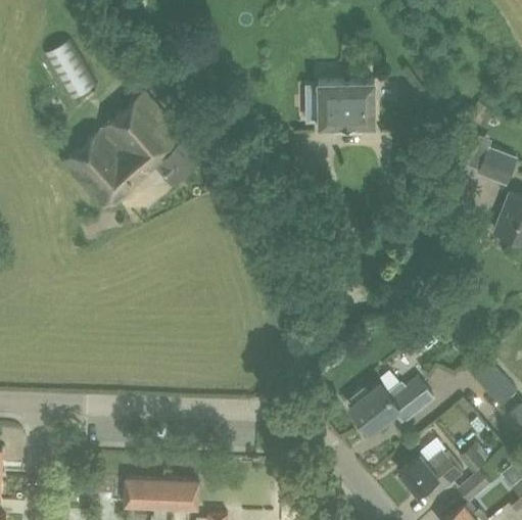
[(72,99),(99,84),(72,39),(44,54),(72,99)]
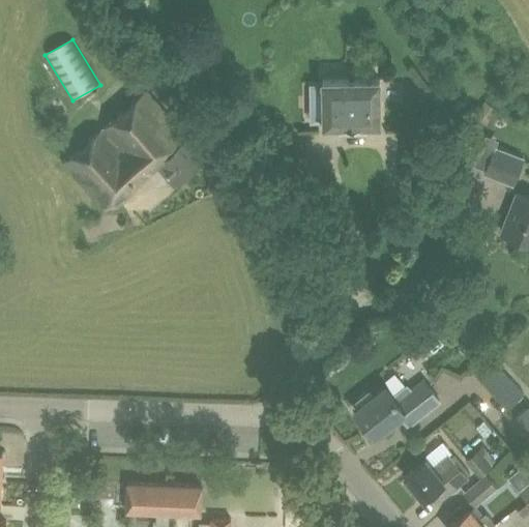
[(381,125),(381,81),(323,82),(324,126),(381,125)]
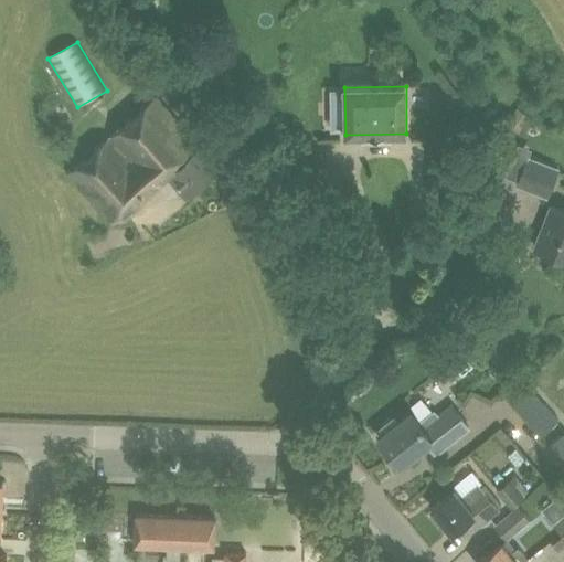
[(185,199),(217,171),(156,99),(67,175),(112,226),(168,179),(185,199)]
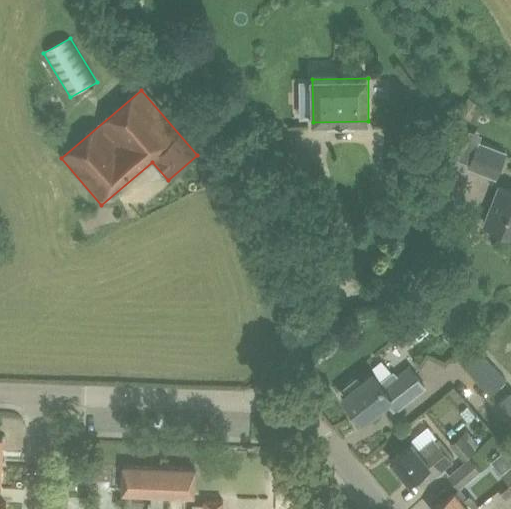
[(507,154),(478,143),(468,168),(467,171),(496,183),(507,154)]
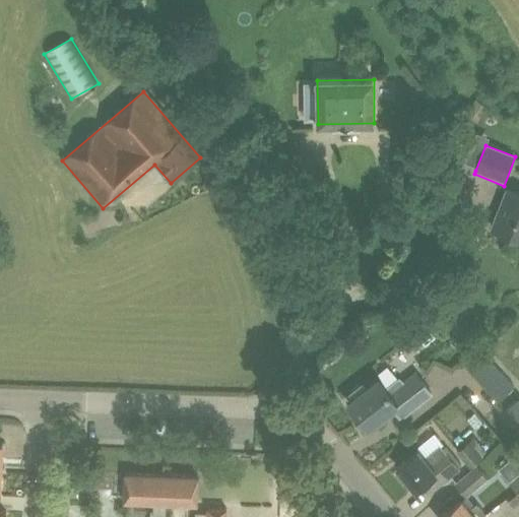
[(518,197),(507,192),(493,230),(518,241),(518,197)]
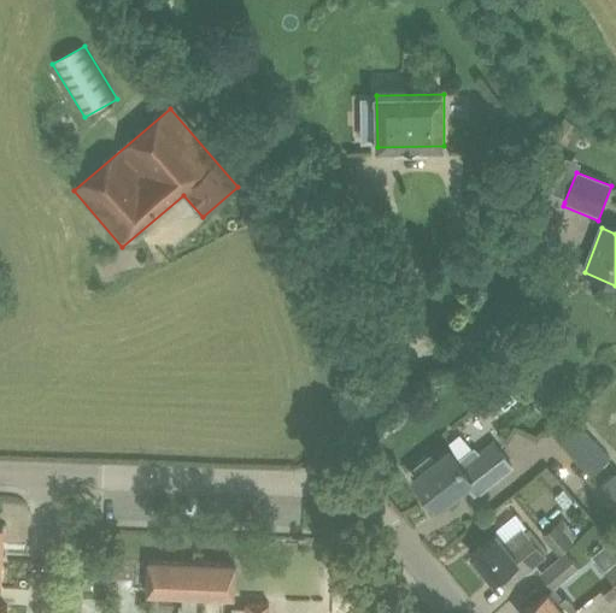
[(610,460),(586,436),(567,454),(591,478),(610,460)]
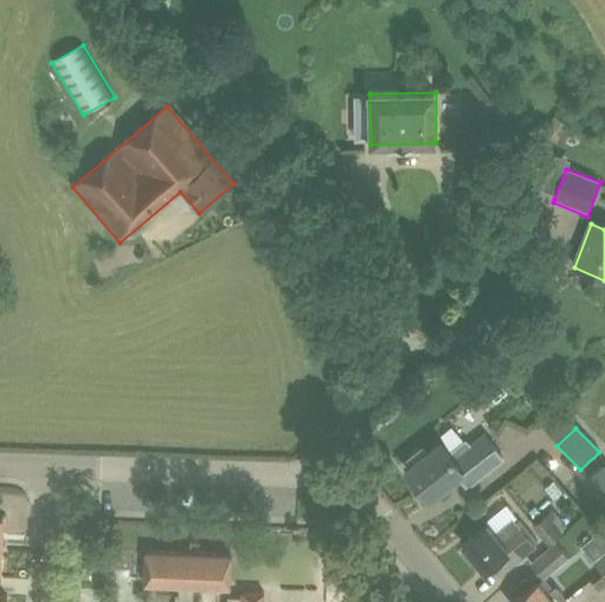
[(465,490),(503,460),(484,437),(455,461),(441,444),(426,454),(422,448),(407,460),(412,466),(405,472),(427,502),(457,479),(465,490)]
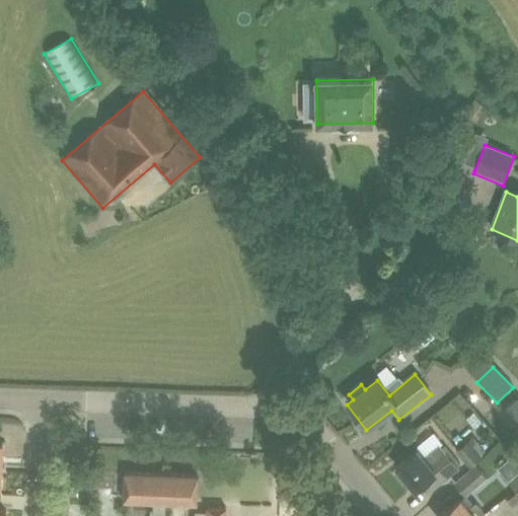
[(517,404),(516,403),(507,413),(517,425),(517,404)]
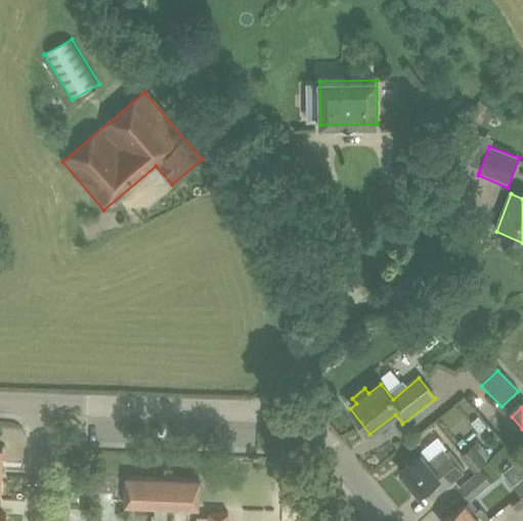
[(474,471),(485,462),(473,447),(462,456),(474,471)]
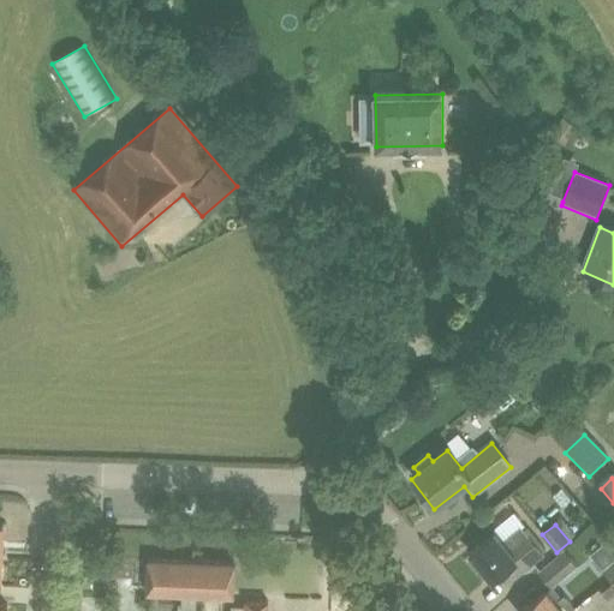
[(494,534),(469,555),(490,581),(498,575),(507,586),(542,557),(528,540),(519,531),(504,545),(494,534)]
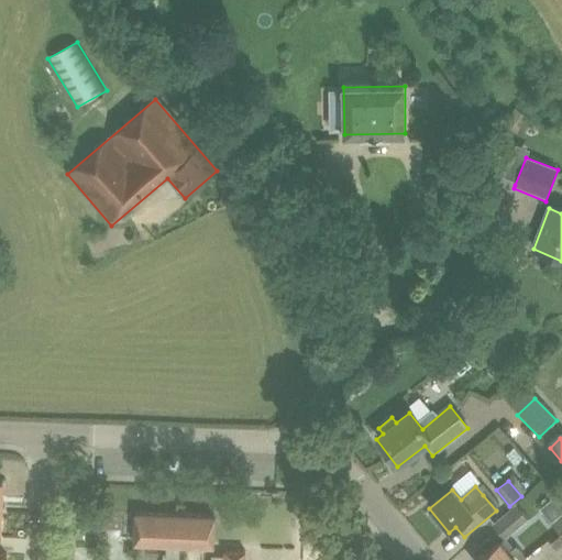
[(505,540),(528,520),(517,507),(517,506),(493,527),(505,540)]
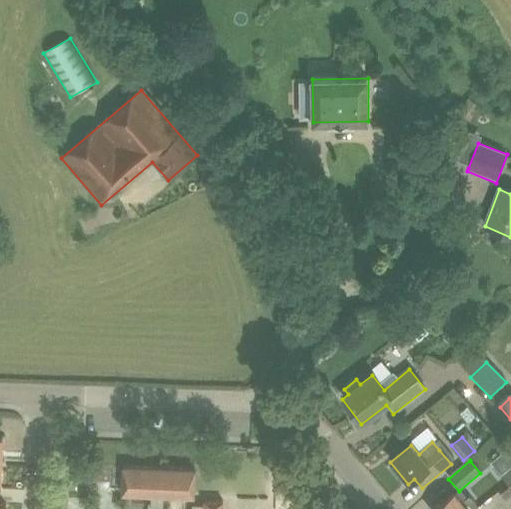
[(221,508),(222,503),(204,503),(204,507),(192,506),(192,508),(162,508),(163,497),(194,499),(195,471),(123,468),(123,470),(122,496),(149,497),(148,508),(221,508)]
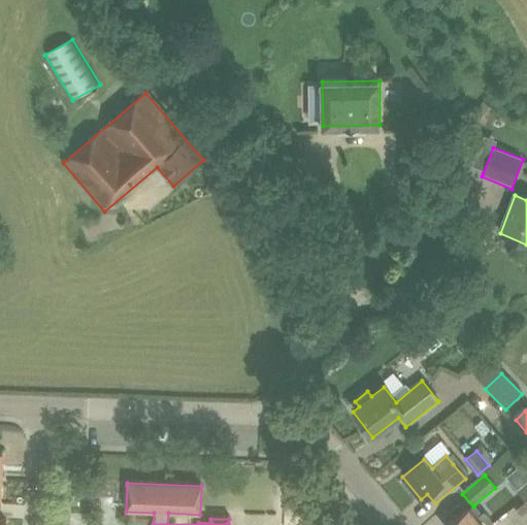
[(526,483),(517,491),(525,502),(526,500),(526,483)]
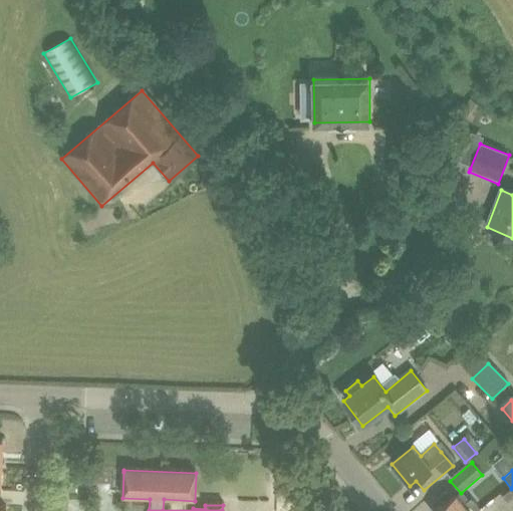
[(512,487),(511,489),(502,497),(503,498),(508,504),(512,499),(512,487)]
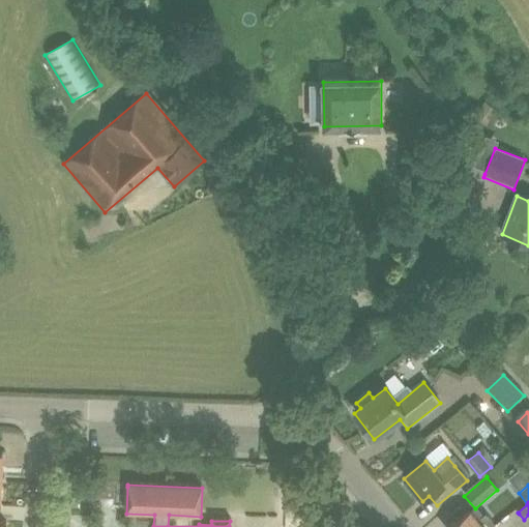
[(495,526),(486,515),(477,523),(468,511),(449,526),(495,526)]
